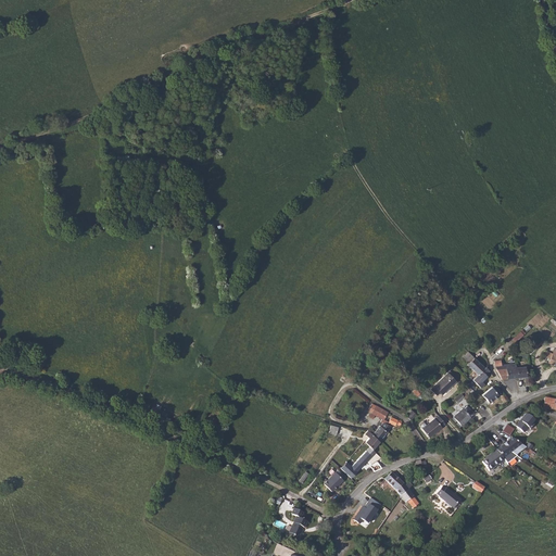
[(465,356),(471,351),(467,348),(462,353),(465,356)]
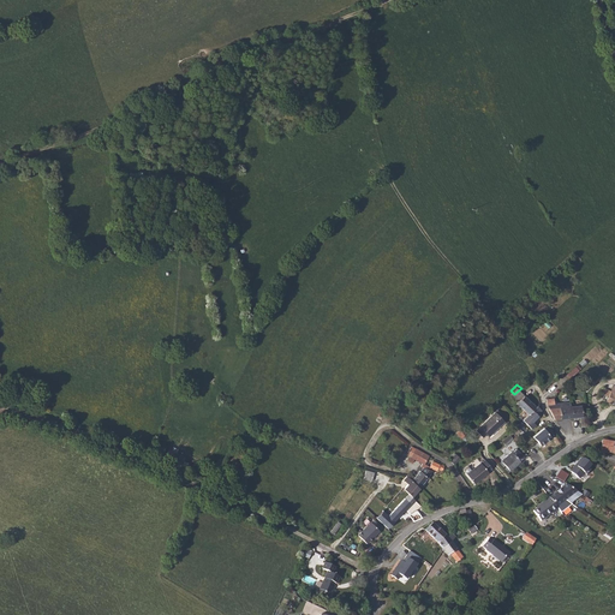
[(614,407),(614,394),(602,389),(599,395),(602,396),(601,401),(614,407)]
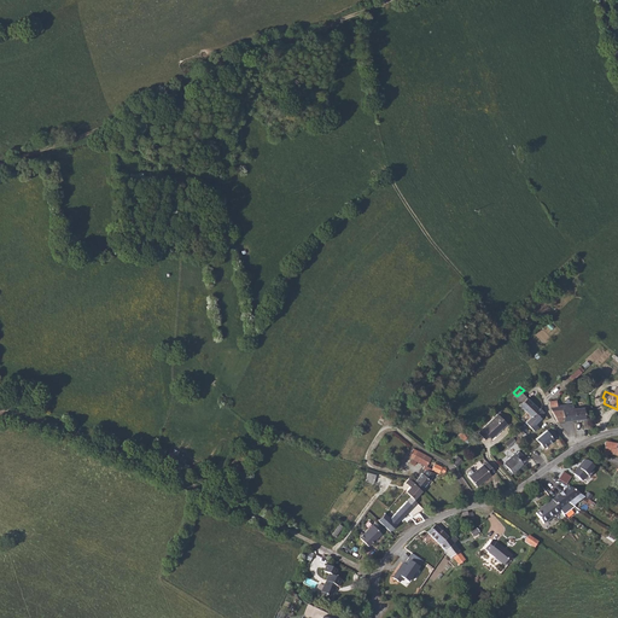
[(531,414),(540,406),(528,394),(519,402),(531,414)]
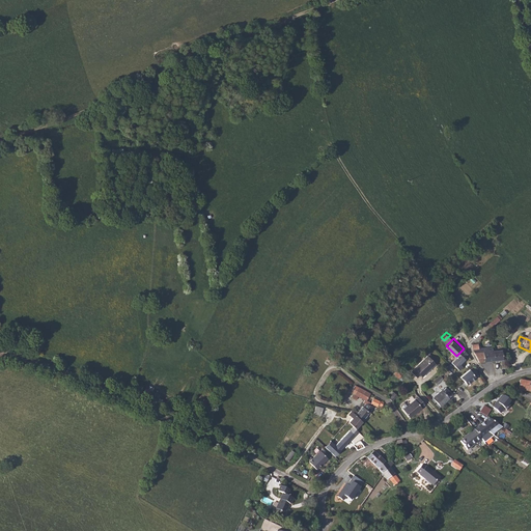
[(471,350),(477,362),(493,361),(493,351),(493,347),(478,348),(477,344),(471,344),(471,350)]
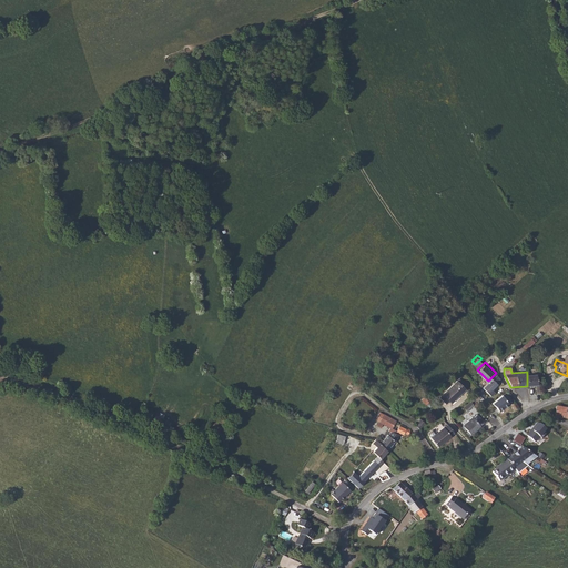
[(482,388),(484,389),(486,387),(493,394),(497,389),(494,387),(499,382),(497,379),(501,376),(497,372),(496,373),(488,381),(482,387),(482,388)]
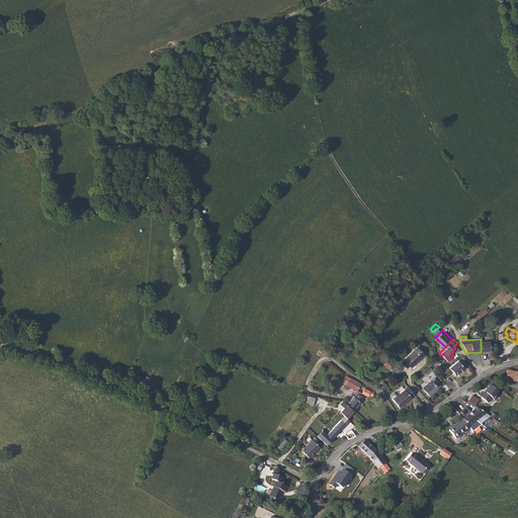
[(481,342),(481,352),(488,352),(488,360),(494,360),(494,356),(494,348),(490,348),(490,342),(481,342)]
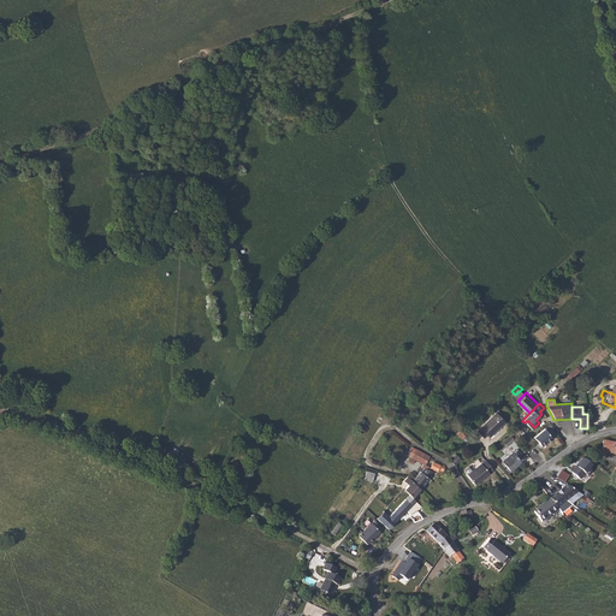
[(475,427),(481,434),(486,431),(486,432),(495,425),(496,426),(505,419),(496,409),(475,427)]
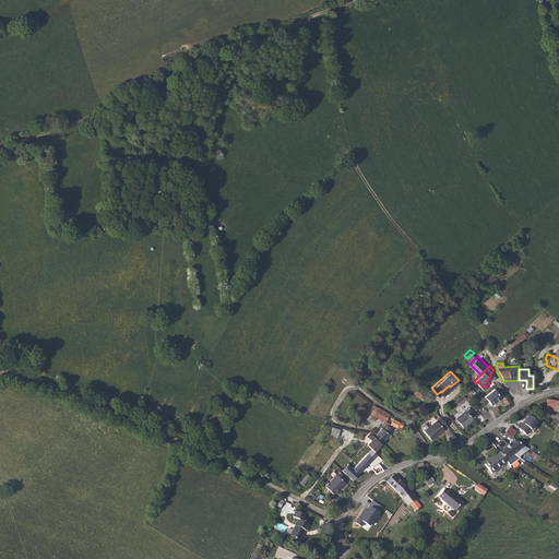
[(467,388),(474,394),(480,388),(476,383),(474,382),(467,388)]
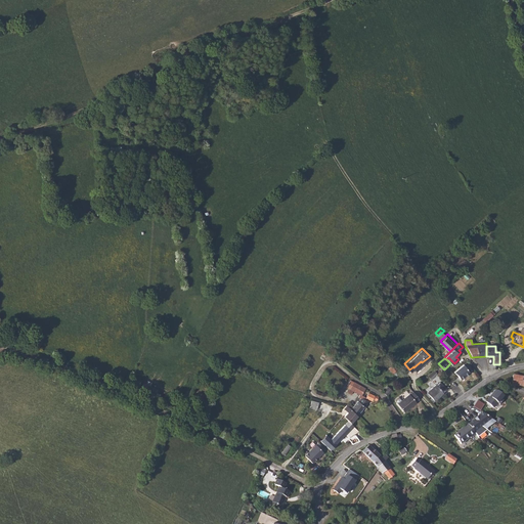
[(471,374),(465,365),(455,373),(462,381),(471,374)]
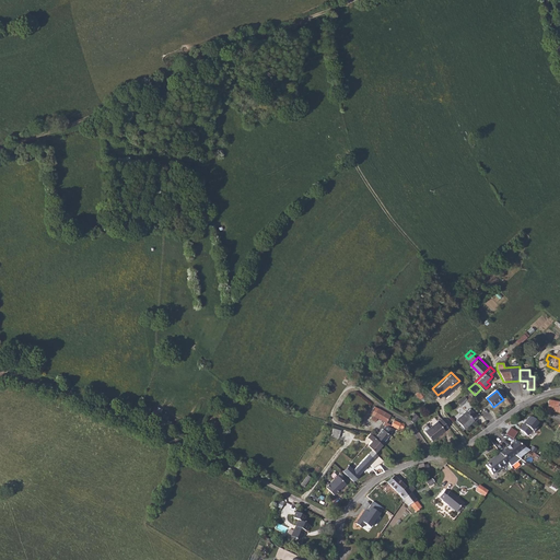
[(458,399),(462,403),(469,396),(466,393),(458,399)]
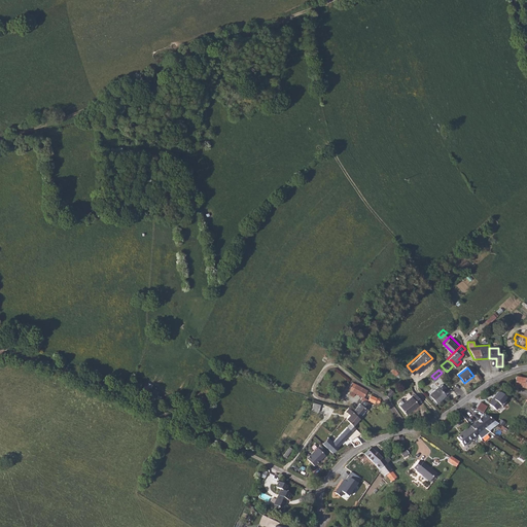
[(526,380),(524,379),(515,378),(513,387),(523,389),(526,389),(526,380)]
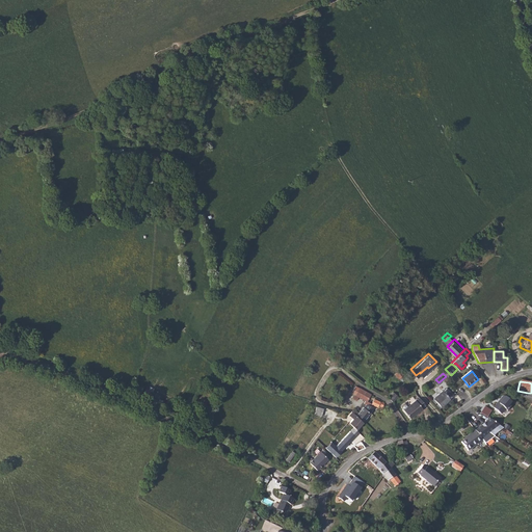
[(358,386),(351,398),(355,400),(358,396),(367,400),(371,394),(358,386)]
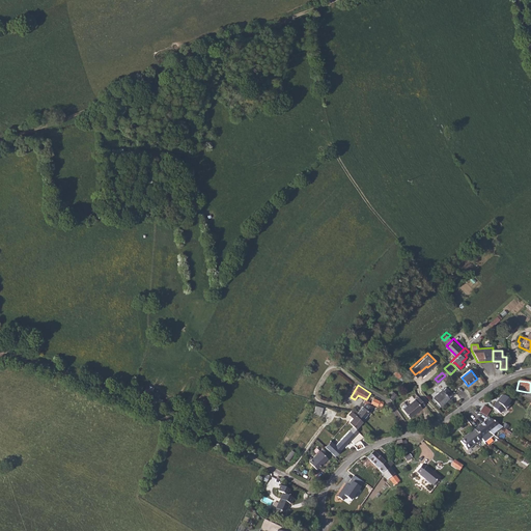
[(156,395),(156,392),(152,391),(154,386),(149,386),(147,394),(156,395)]
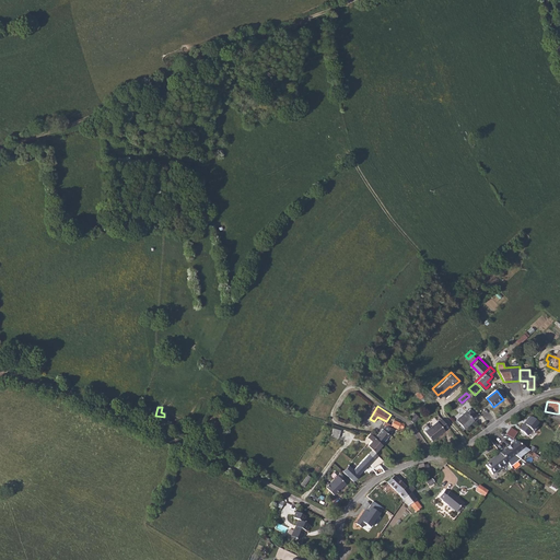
[(464,429),(467,427),(466,422),(465,420),(474,412),(469,408),(465,411),(455,419),(464,429)]
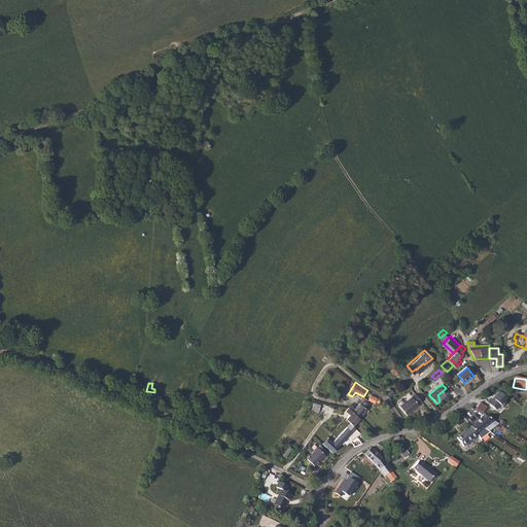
[(383,393),(387,395),(391,389),(387,386),(383,393)]
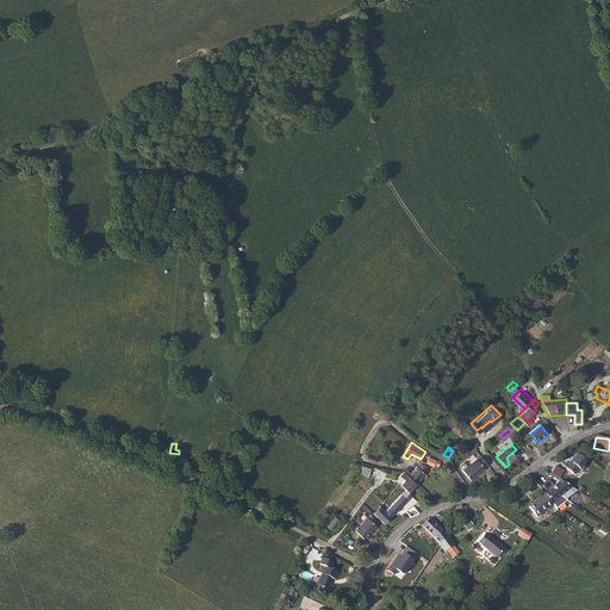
[(509,465),(521,455),(516,449),(506,458),(508,460),(509,465)]
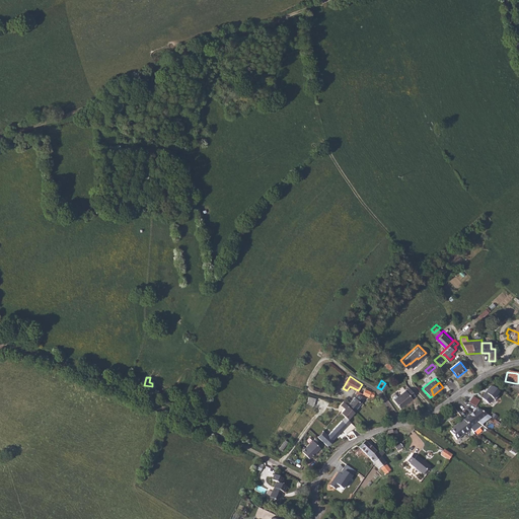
[(410,386),(408,387),(408,386),(395,396),(402,404),(415,395),(414,394),(417,391),(412,384),(410,386)]
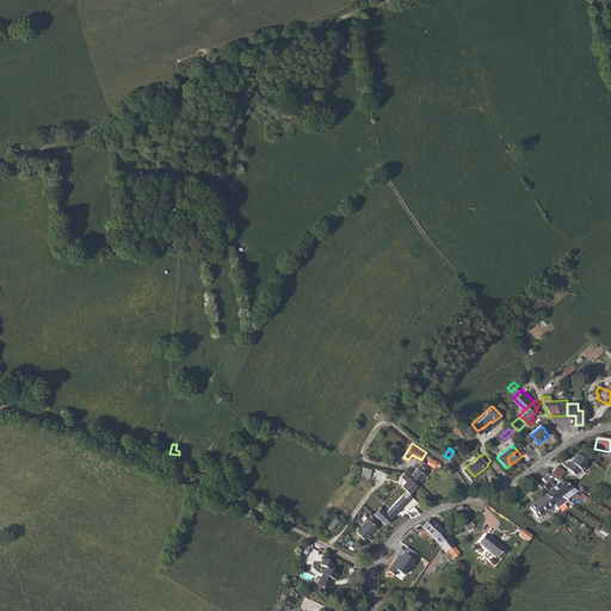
[(579,454),(568,468),(578,475),(588,461),(579,454)]
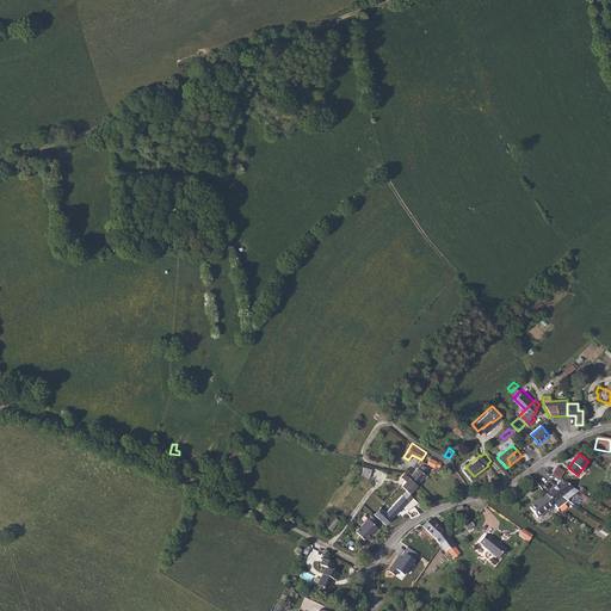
[(409,476),(418,486),(427,474),(425,471),(431,466),(432,466),(433,467),(434,464),(437,467),(438,466),(440,462),(436,460),(430,456),(426,462),(427,463),(426,466),(423,463),(419,467),(418,467),(409,476)]
